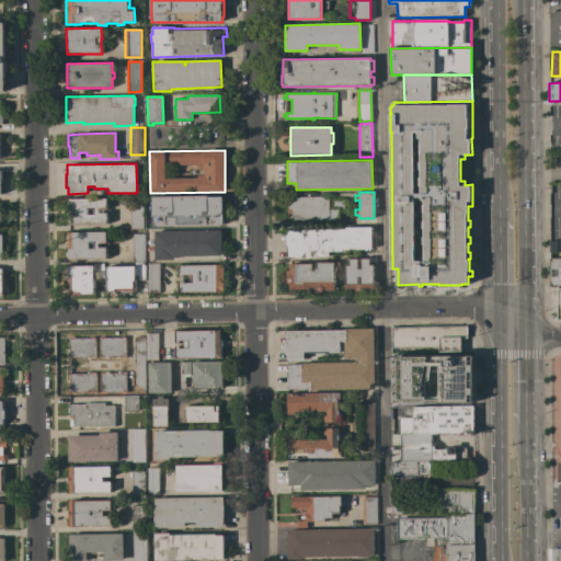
[(153,227),(153,197),(208,196),(208,197),(225,196),(225,202),(226,220),(224,220),(224,225),(153,227)]
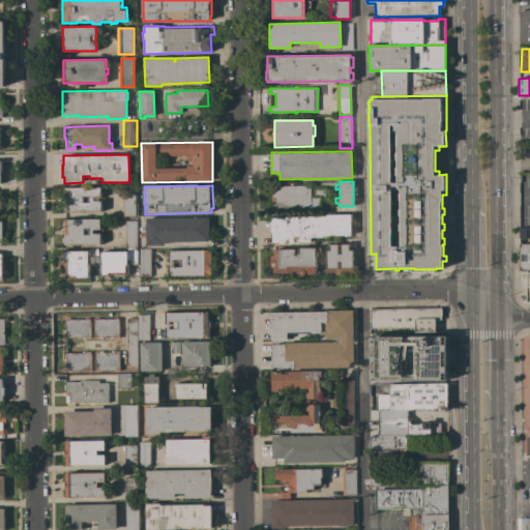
[(276,209),(275,202),(272,202),(271,185),(311,185),(311,198),(314,198),(313,188),(333,187),(333,199),(320,199),(320,208),(276,209)]
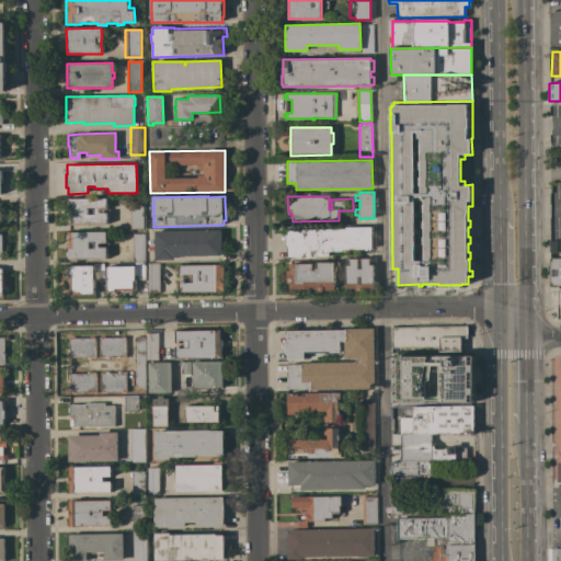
[(69,198),(106,198),(106,209),(104,209),(104,213),(107,213),(107,225),(69,225),(69,198)]
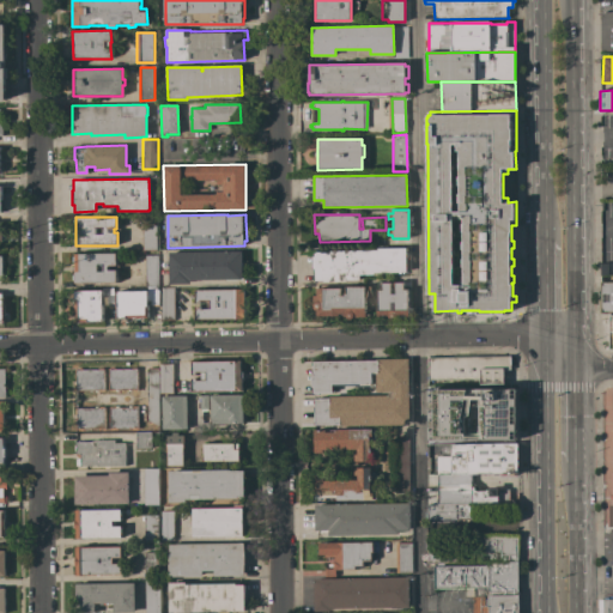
[(143,224),(156,223),(156,250),(143,250),(143,224)]
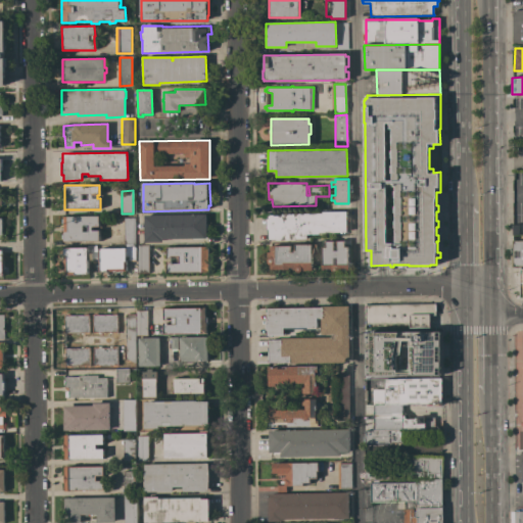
[(322,214),(322,211),(346,211),(346,232),(319,233),(319,234),(306,234),(307,239),(296,239),(296,240),(276,241),(276,240),(269,240),(268,230),(267,230),(267,219),(268,219),(268,216),(270,216),(270,215),(274,215),(274,216),(282,216),(282,214),(322,214)]
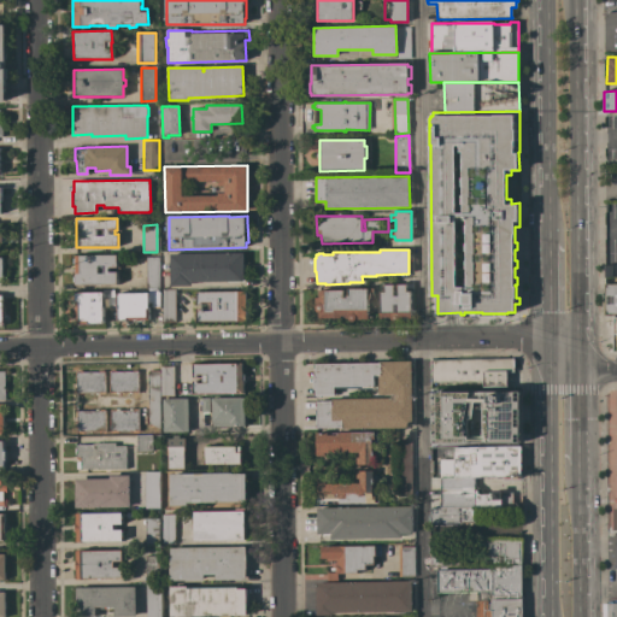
[(244,253),(244,282),(192,282),(192,286),(170,287),(170,254),(244,253)]
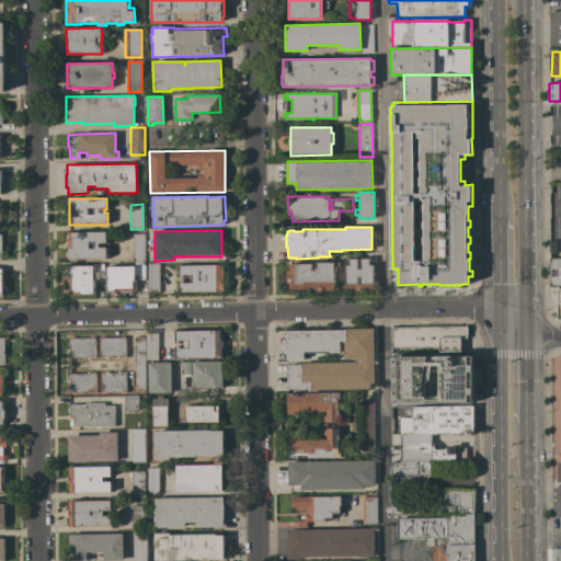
[(68,256),(67,256),(67,252),(68,252),(68,247),(67,247),(67,244),(68,244),(68,240),(67,240),(67,236),(68,236),(68,232),(106,232),(106,243),(109,243),(109,250),(106,250),(106,259),(68,260),(68,256)]
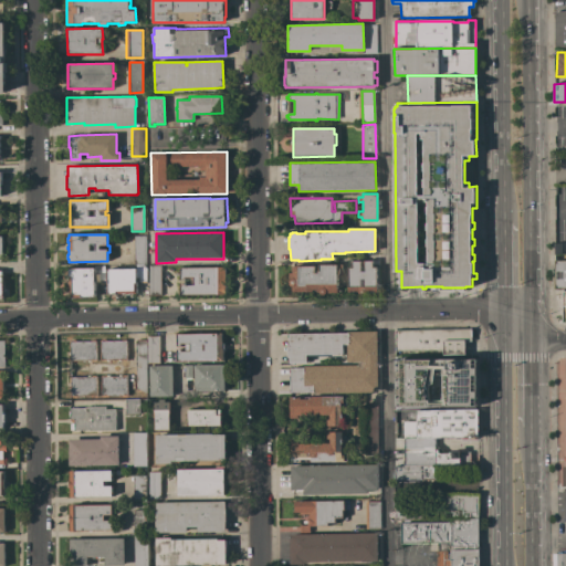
[(136,264),(134,264),(134,237),(146,236),(147,265),(145,265),(136,265),(136,264)]
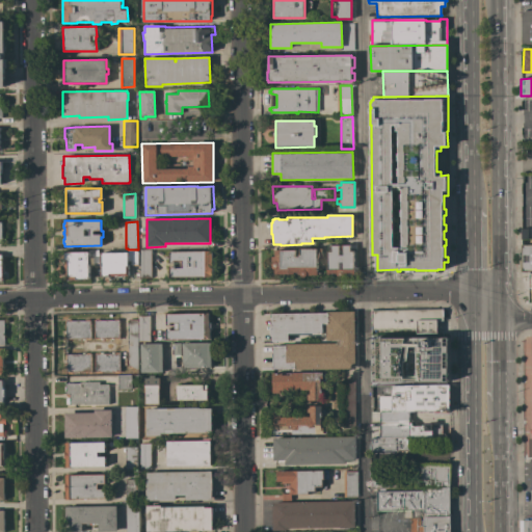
[(531,239),(523,239),(522,229),(528,229),(528,238),(531,238),(531,239)]
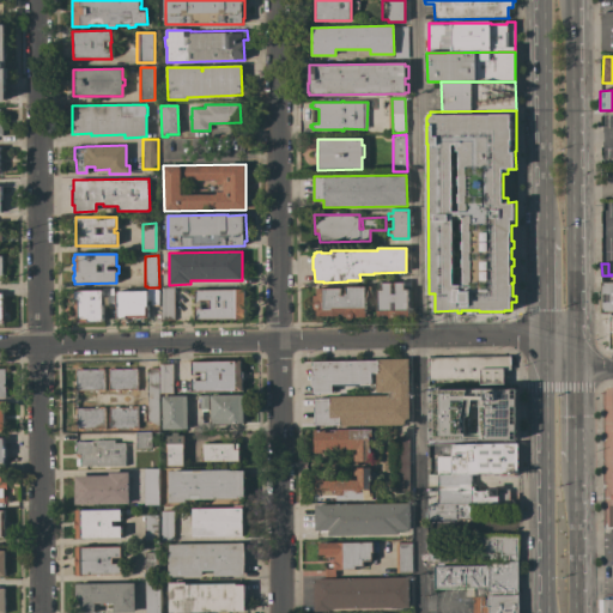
[(612,281),(612,313),(608,313),(602,313),(602,283),(612,281)]
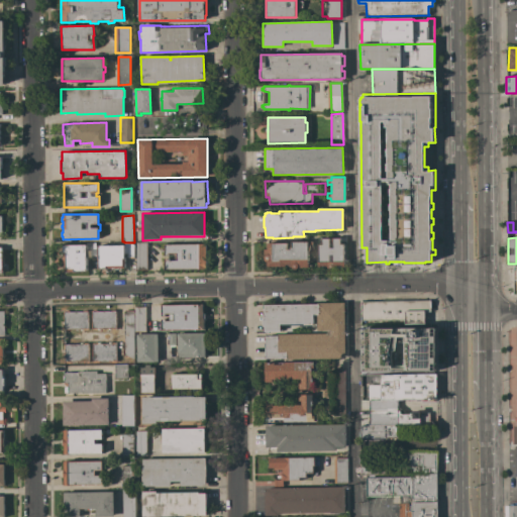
[(321,244),(321,238),(329,238),(329,247),(332,247),(332,238),(340,238),(340,244),(344,244),(344,268),(335,268),(334,269),(333,270),(331,270),(330,270),(329,269),(327,268),(318,268),(318,244),(321,244)]
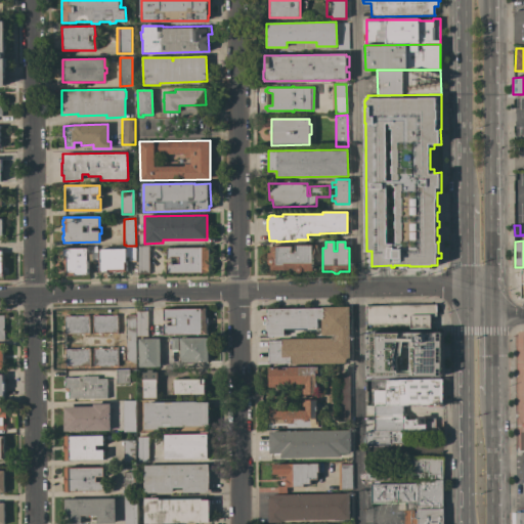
[(267,270),(267,253),(270,253),(270,247),(291,247),(291,253),(294,253),(294,251),(295,251),(295,245),(316,245),(316,254),(312,254),(312,271),(303,271),(301,272),(300,273),(299,273),(297,272),(296,270),(294,270),(294,268),(290,268),(290,270),(267,270)]
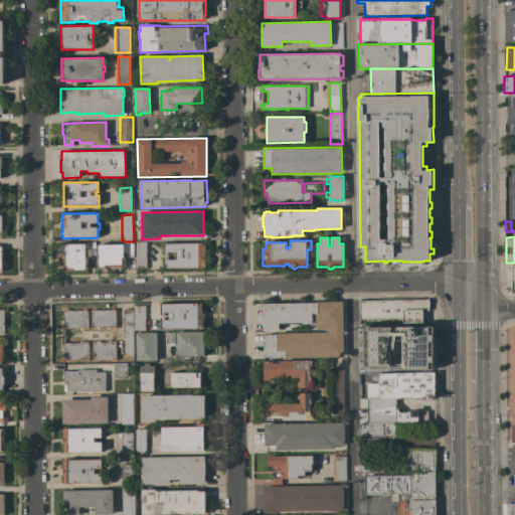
[(132,241),(132,243),(133,243),(133,258),(128,258),(128,255),(125,255),(125,267),(99,268),(98,244),(124,244),(124,241),(132,241)]
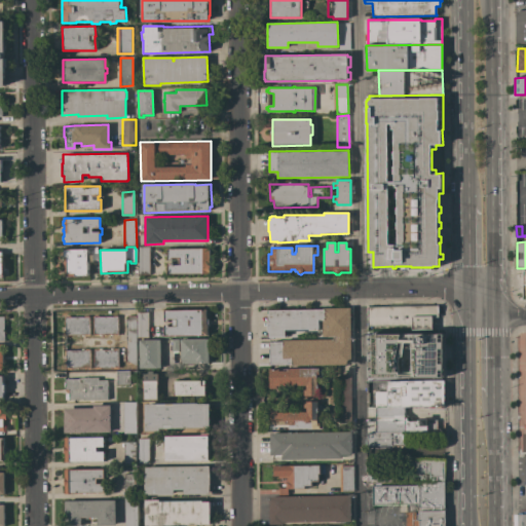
[(139,247),(149,247),(149,274),(139,275),(139,247)]
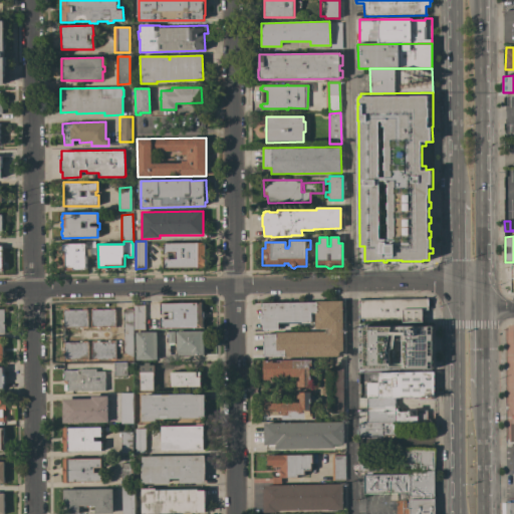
[(63,251),(62,251),(62,244),(85,244),(85,242),(94,242),(94,255),(85,255),(86,270),(63,270),(63,251)]
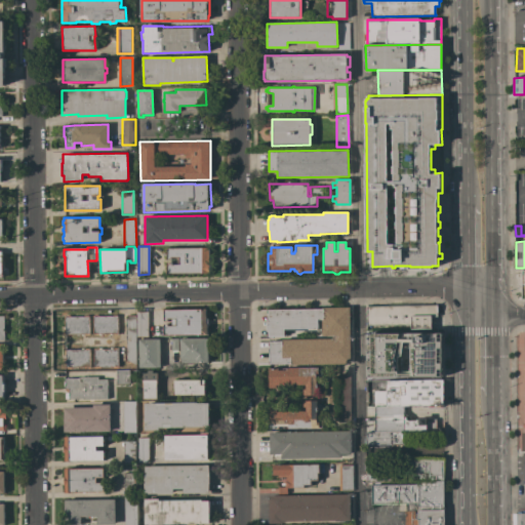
[(209,247),(210,273),(167,274),(167,263),(171,263),(171,265),(180,265),(179,257),(171,257),(171,259),(167,259),(167,248),(209,247)]
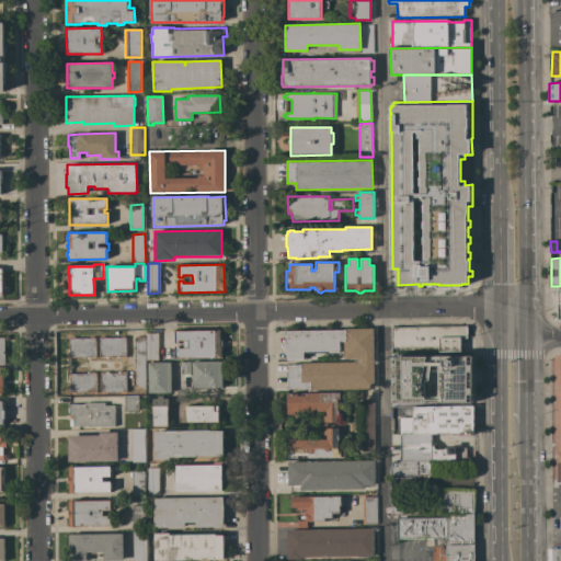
[(0,265),(14,265),(14,273),(3,273),(4,296),(0,296),(0,265)]
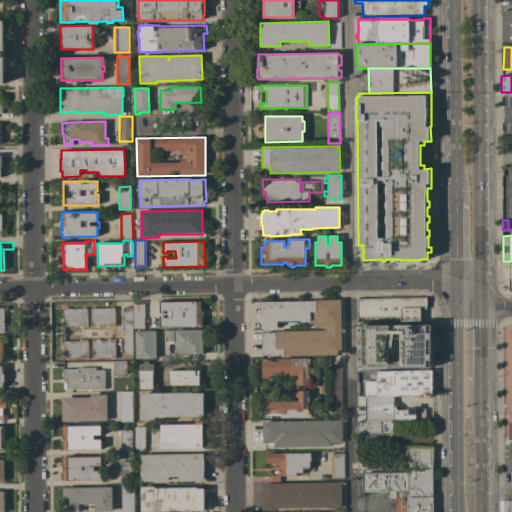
[(426,297),(427,309),(420,309),(421,321),(401,321),(401,316),(358,317),(357,299),(426,297)]
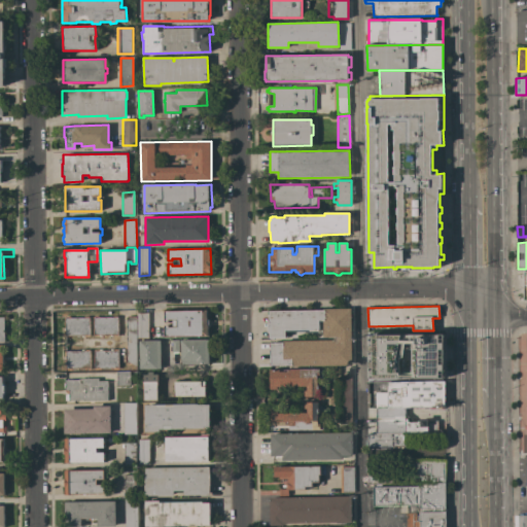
[(270,339),(270,338),(268,338),(268,321),(270,321),(270,315),(268,315),(268,311),(270,311),(270,310),(273,310),(273,311),(324,311),(324,309),(351,309),(352,365),(292,366),(292,365),(275,365),(275,366),(271,366),(271,364),(270,364),(270,362),(271,362),(271,355),(270,355),(270,350),(271,350),(271,346),(270,346),(270,343),(283,343),(283,341),(334,341),(334,337),(323,338),(323,320),(318,320),(318,332),(306,332),(306,331),(286,332),(286,338),(270,339)]
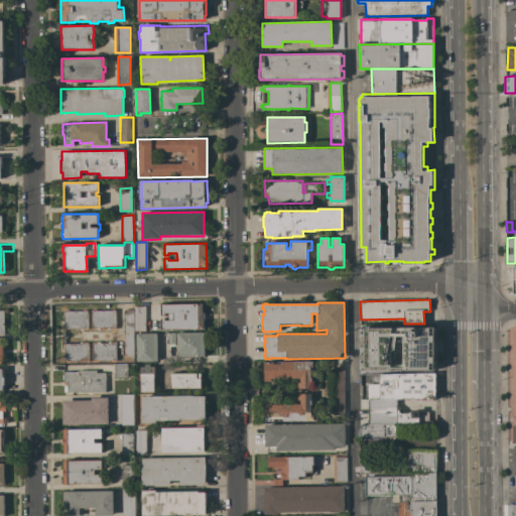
[(203,303),(203,313),(205,312),(205,319),(204,319),(204,329),(161,330),(161,318),(165,318),(165,320),(169,320),(169,313),(165,313),(165,315),(161,315),(161,304),(203,303)]
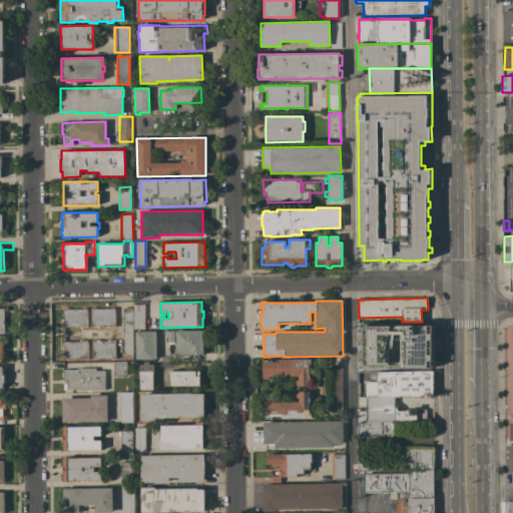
[(144,305),(144,330),(134,330),(134,305),(144,305)]
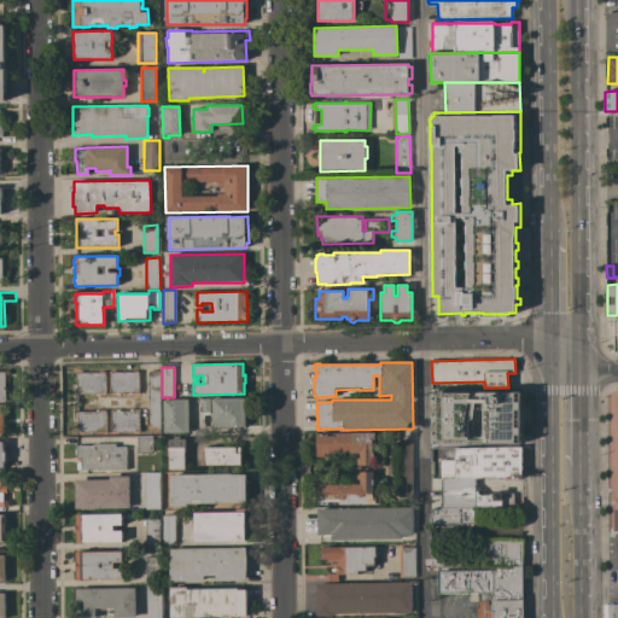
[(76,394),(76,372),(83,371),(83,373),(98,373),(98,371),(105,371),(105,374),(104,374),(105,394),(76,394)]
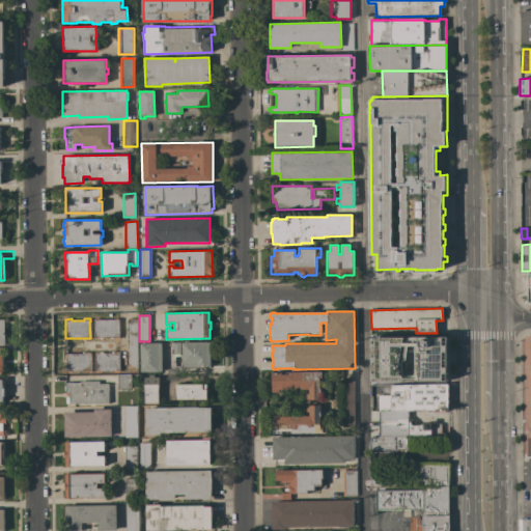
[(94,338),(94,318),(100,318),(100,319),(113,319),(113,318),(118,318),(119,337),(94,338)]
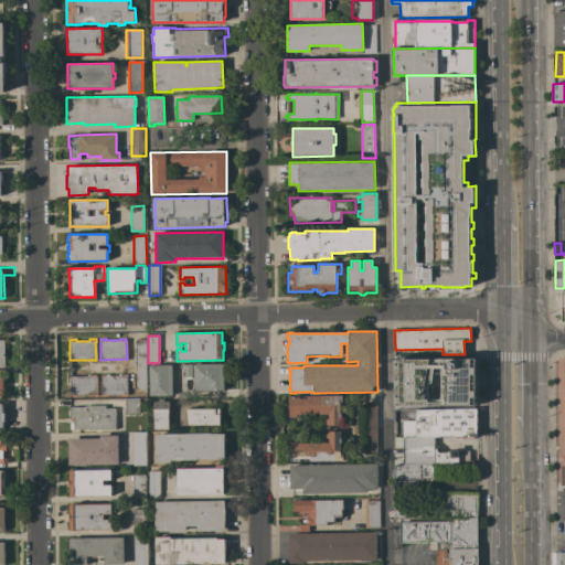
[(136,340),(147,340),(147,394),(136,387),(136,340)]
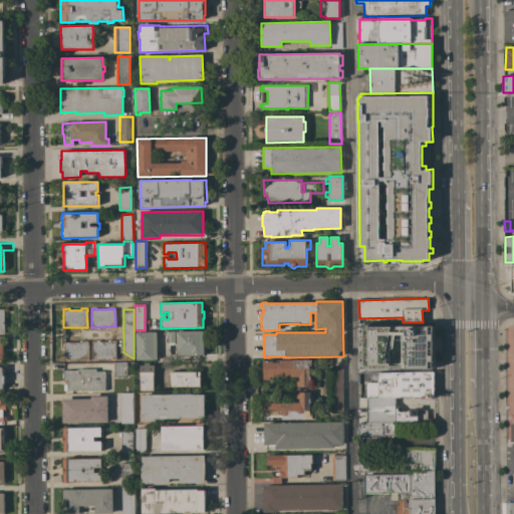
[(433,325),(434,367),(360,368),(360,326),(433,325)]
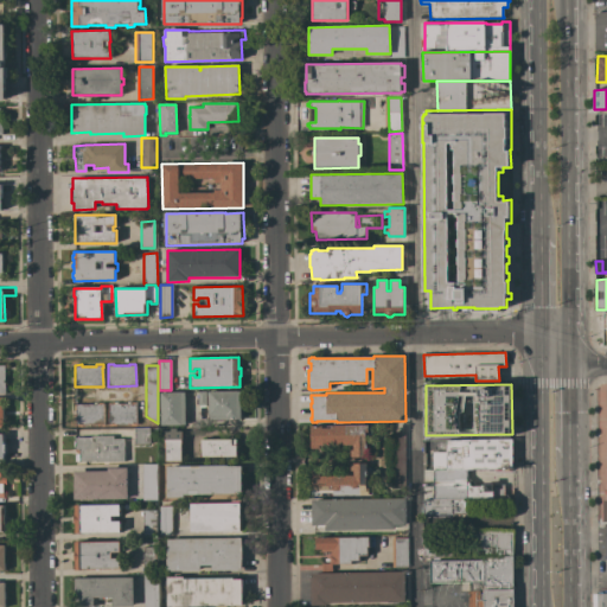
[(241,391),(241,419),(209,419),(209,391),(241,391)]
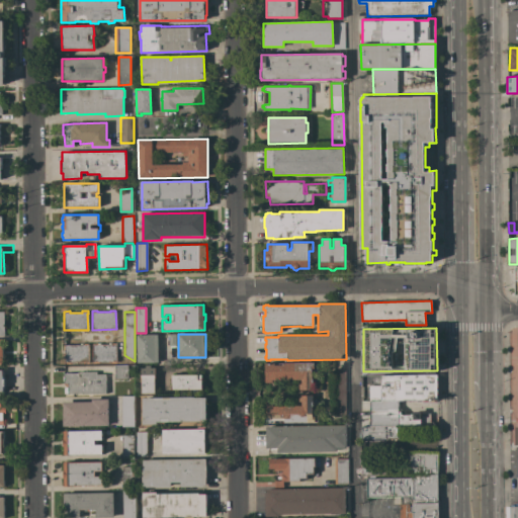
[(137,335),(158,335),(158,363),(138,363),(137,335)]
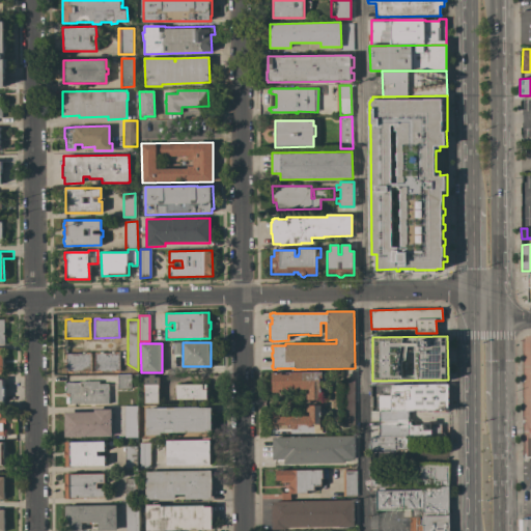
[(119,372),(115,372),(115,371),(101,371),(101,372),(95,372),(94,354),(100,354),(100,352),(103,352),(103,354),(119,353),(119,372)]
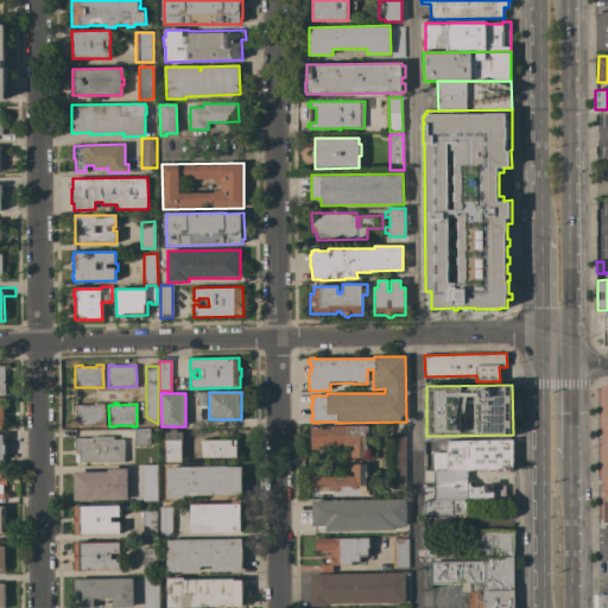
[(96,428),(96,429),(90,429),(90,425),(82,425),(82,426),(76,428),(76,405),(94,405),(94,404),(97,404),(97,405),(103,405),(105,428),(96,428)]
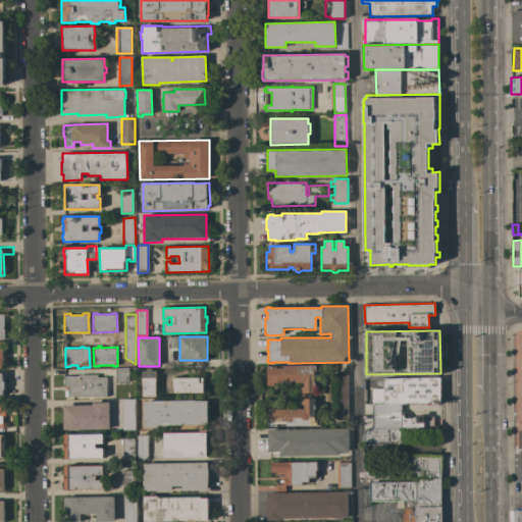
[(302,394),(302,386),(304,386),(304,382),(277,383),(277,385),(268,385),(267,366),(277,366),(277,368),(281,368),(281,366),(321,366),(321,373),(314,373),(315,393),(302,394)]
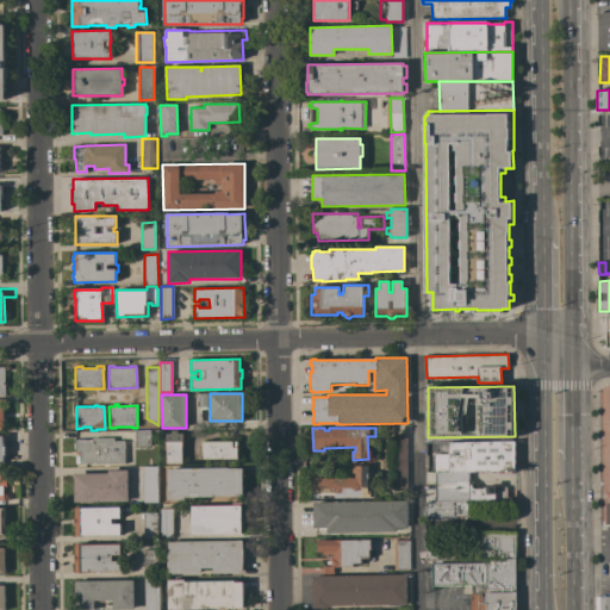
[(135,447),(135,430),(150,430),(151,446),(135,447)]
